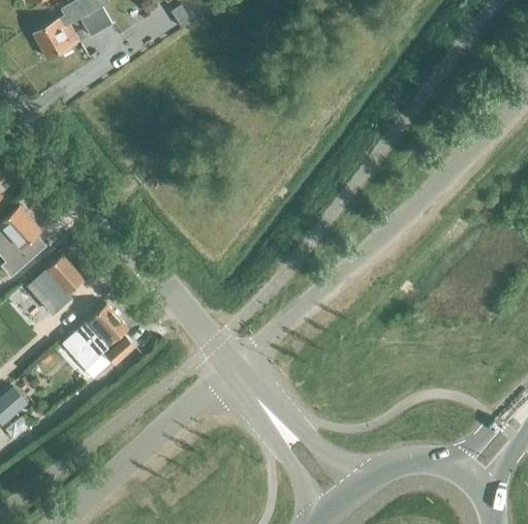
[(102,9),(96,12),(89,0),(78,0),(80,3),(63,12),(69,24),(86,14),(88,19),(82,23),(91,39),(113,27),(102,9)]
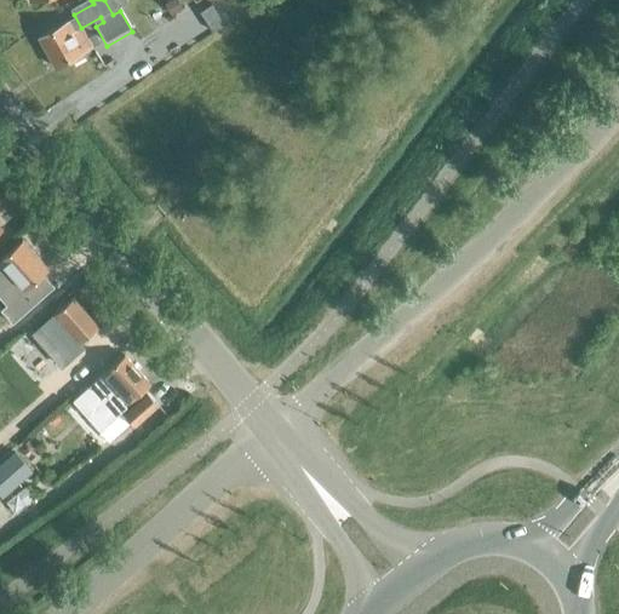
[(96,39),(89,44),(78,24),(68,29),(68,28),(40,42),(56,72),(72,63),(74,68),(86,62),(84,58),(101,49),(96,39)]
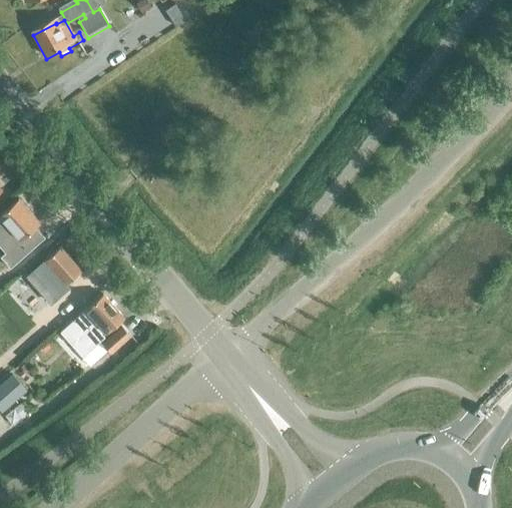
[(39,226),(19,203),(0,219),(2,221),(0,222),(0,248),(6,256),(2,259),(13,268),(42,241),(33,231),(39,226)]
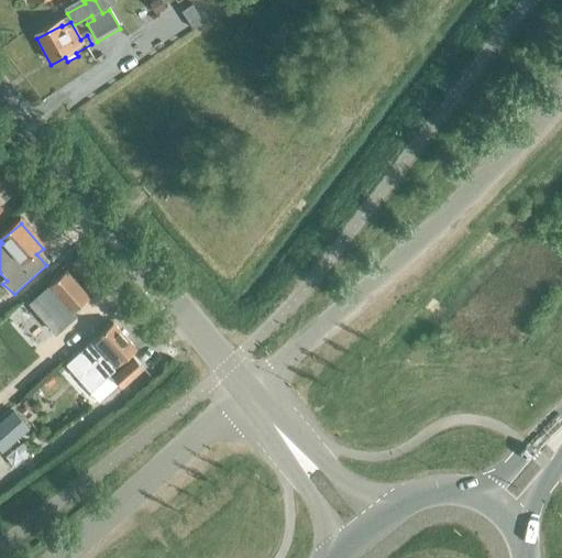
[(41,298),(64,325),(90,301),(67,274),(41,298)]
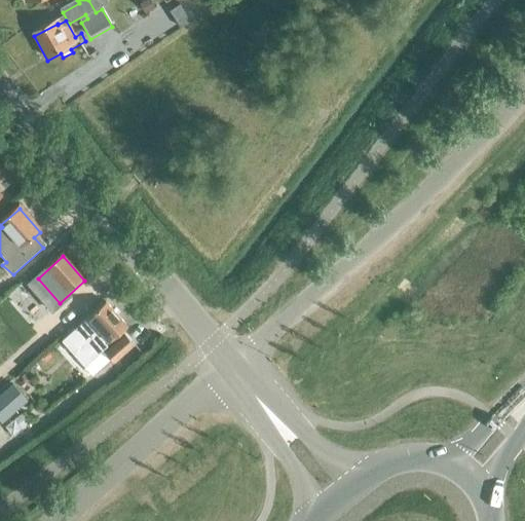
[(12,301),(25,314),(35,305),(33,303),(42,294),(32,283),(12,301)]
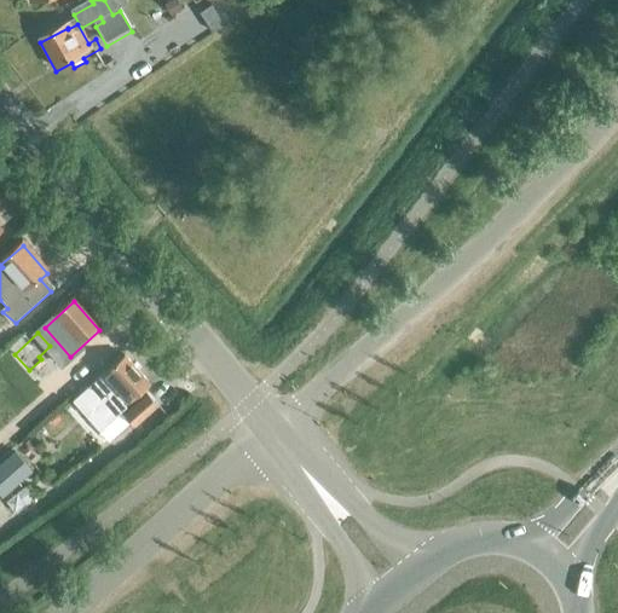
[(152,385),(127,356),(73,402),(99,429),(152,385)]
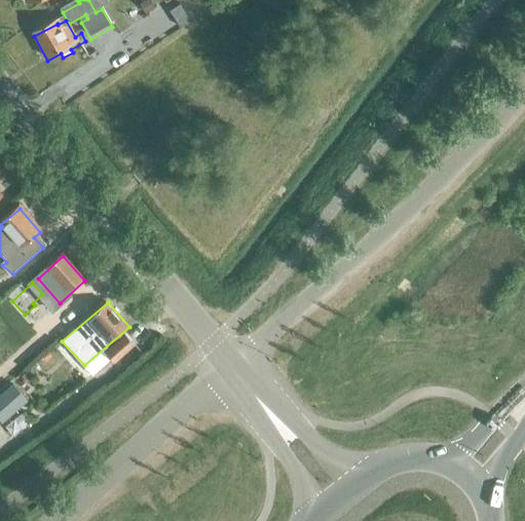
[(111,356),(121,368),(137,355),(126,342),(111,356)]
